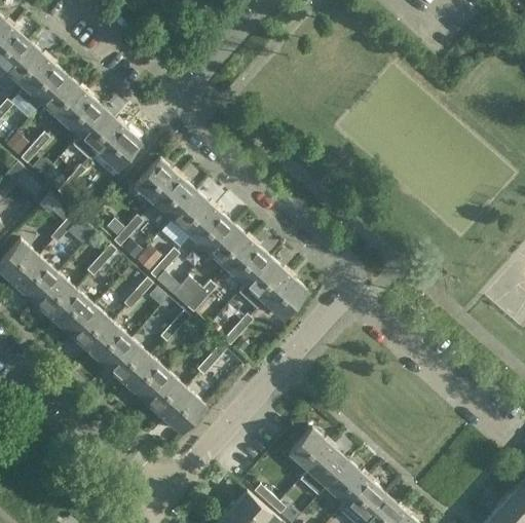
[(0,36),(9,26),(0,16),(0,36)]
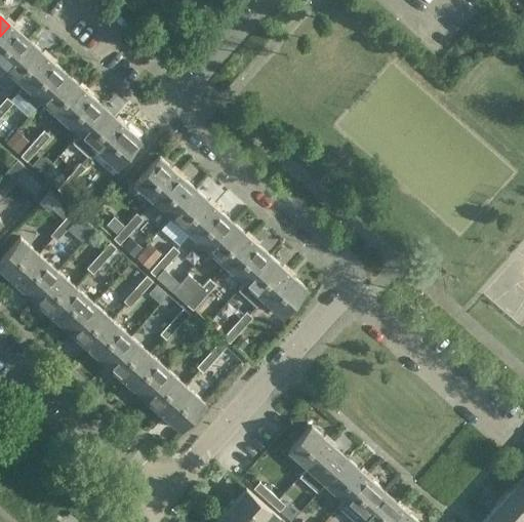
[(9,26),(0,36),(0,67),(3,70),(28,42),(9,26)]
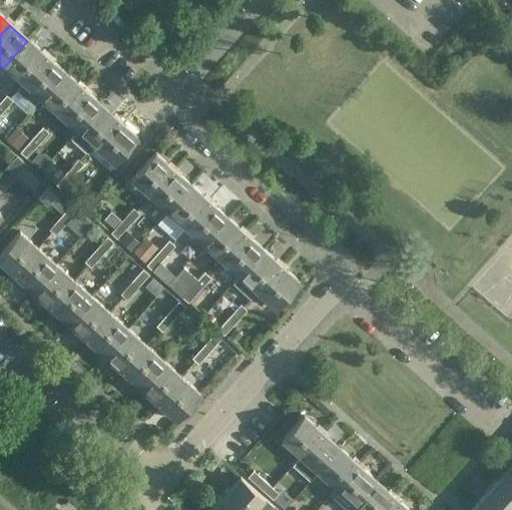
[(27,41),(3,68),(21,84),(45,57),(27,41)]
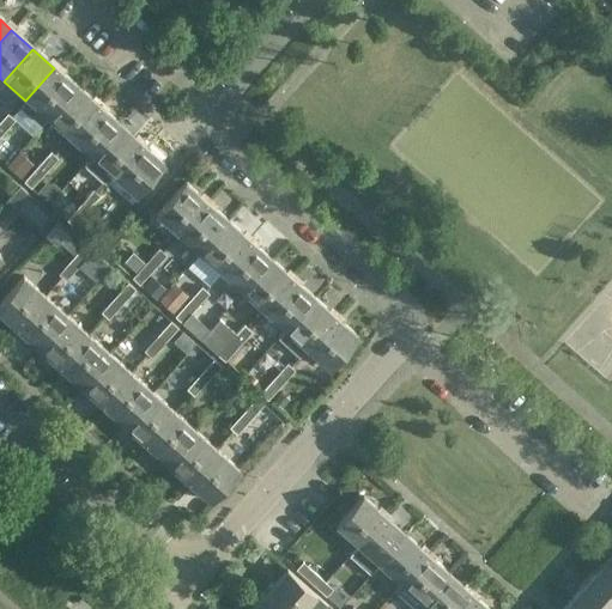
[(38,128),(76,87),(54,68),(25,101),(18,109),(38,128)]
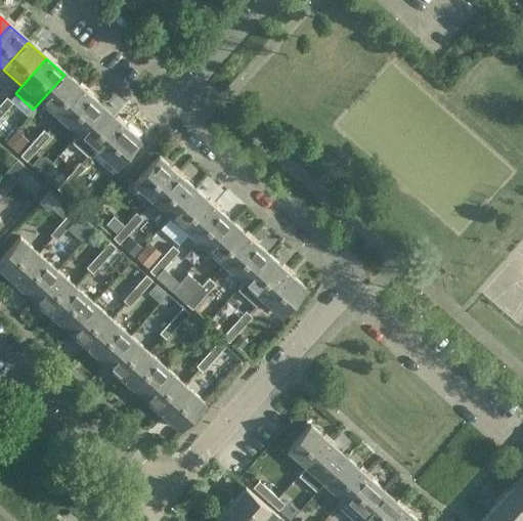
[(64,75),(39,102),(57,119),(83,91),(64,75)]
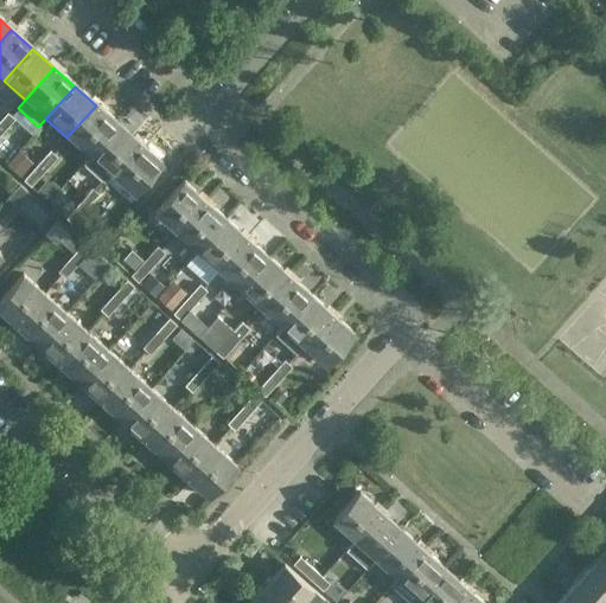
[(96,106),(67,138),(88,156),(116,124),(96,106)]
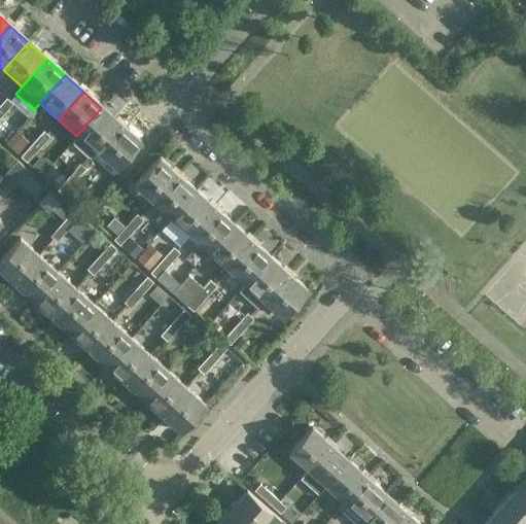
[(0,118),(12,105),(5,99),(0,105),(0,118)]
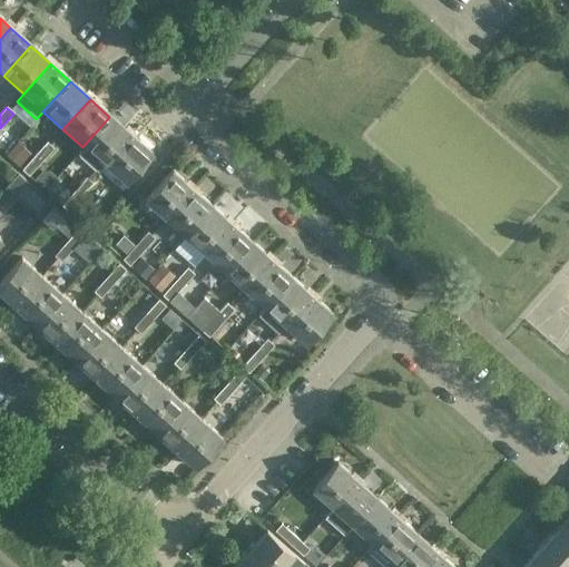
[(102,164),(129,135),(109,117),(82,147),(76,154),(96,172),(102,164)]
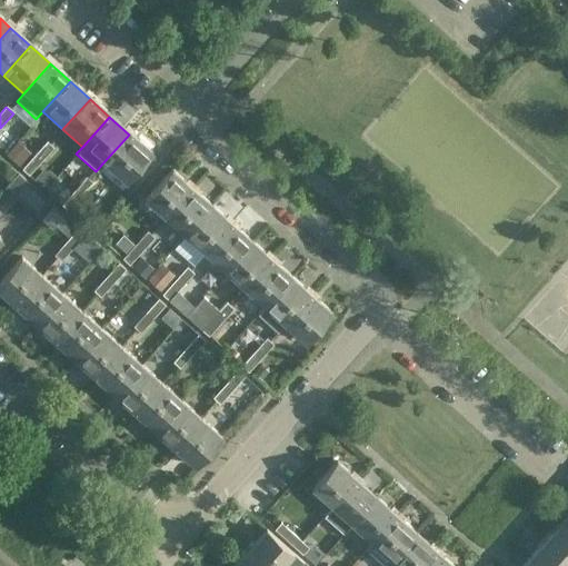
[(129,135),(102,164),(122,182),(149,152),(129,135)]
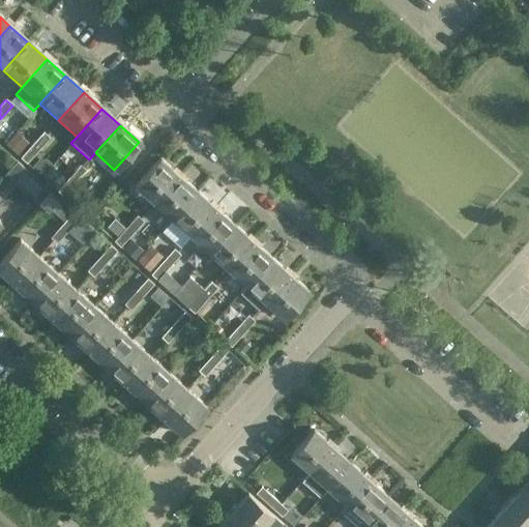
[(31,146),(37,152),(50,139),(42,133),(31,146)]
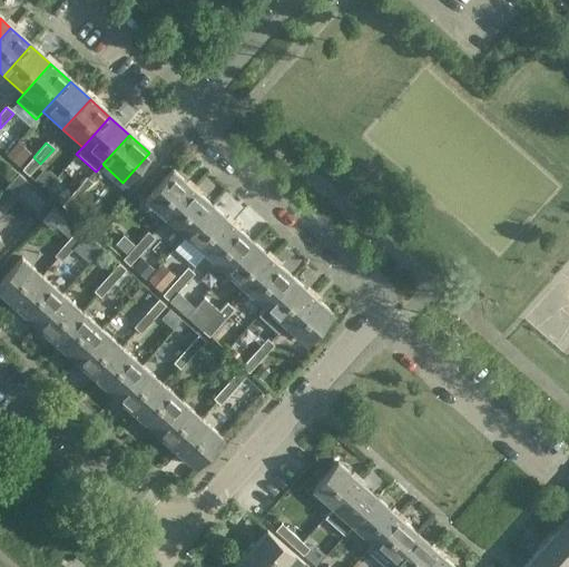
[(19,144),(9,157),(20,165),(30,153),(19,144)]
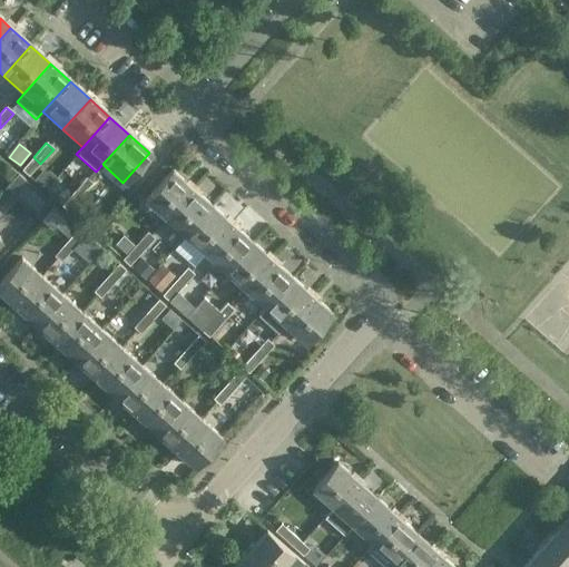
[(33,157),(20,172),(28,177),(40,164),(33,157)]
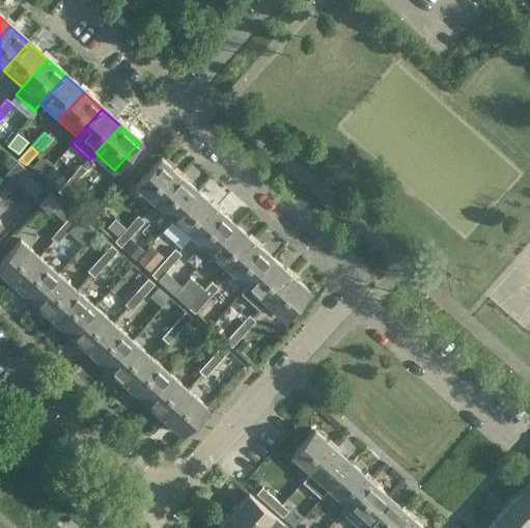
[(134,187),(154,203),(177,176),(159,159),(134,187)]
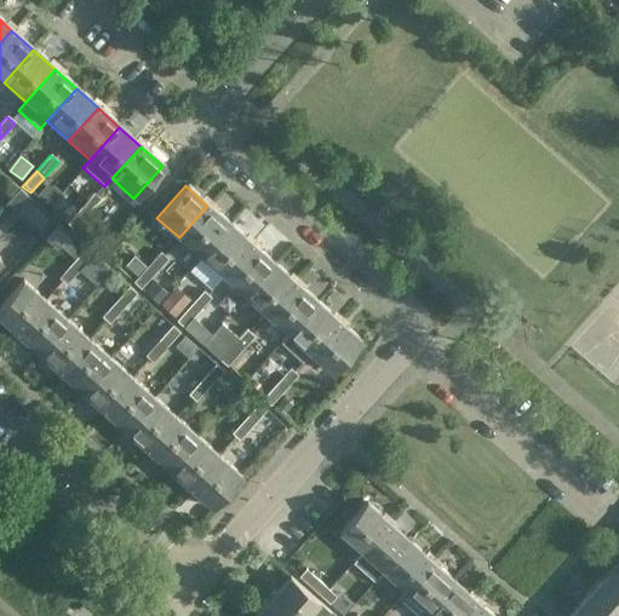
[(18,190),(5,206),(13,212),(27,197),(18,190)]
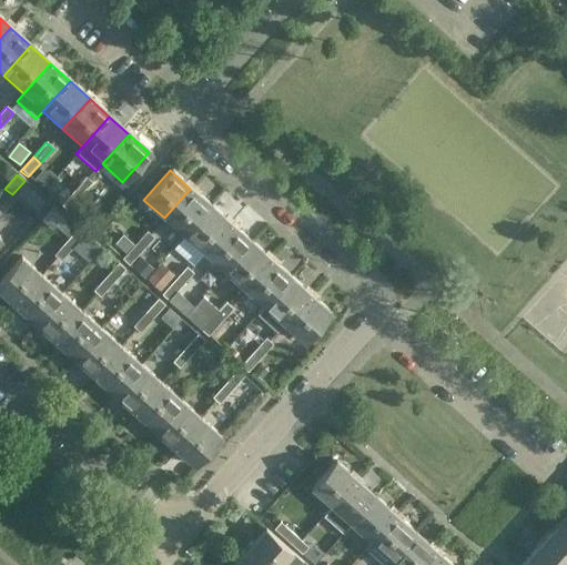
[(72,192),(80,199),(92,184),(85,178),(72,192)]
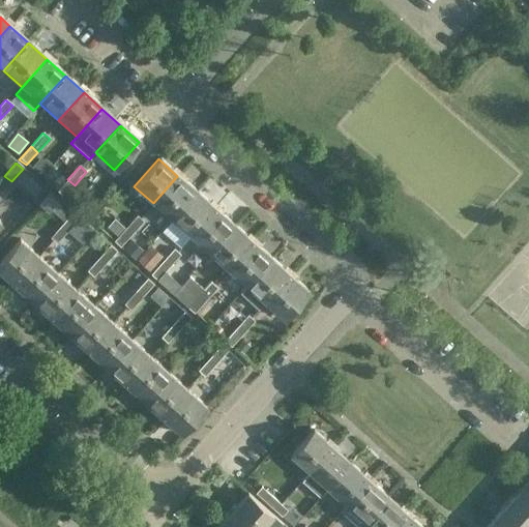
[(0,194),(11,181),(4,176),(0,180),(0,194)]
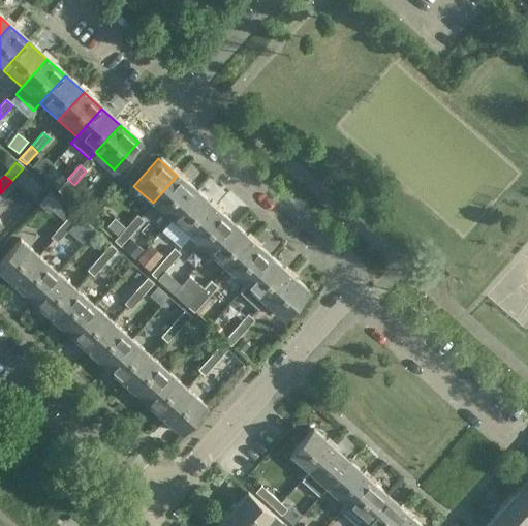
[(177,176),(153,203),(171,219),(195,192),(177,176)]
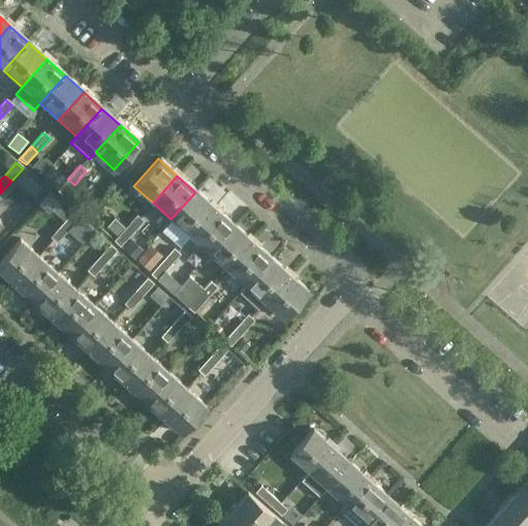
[(67,179),(56,191),(63,197),(74,185),(67,179)]
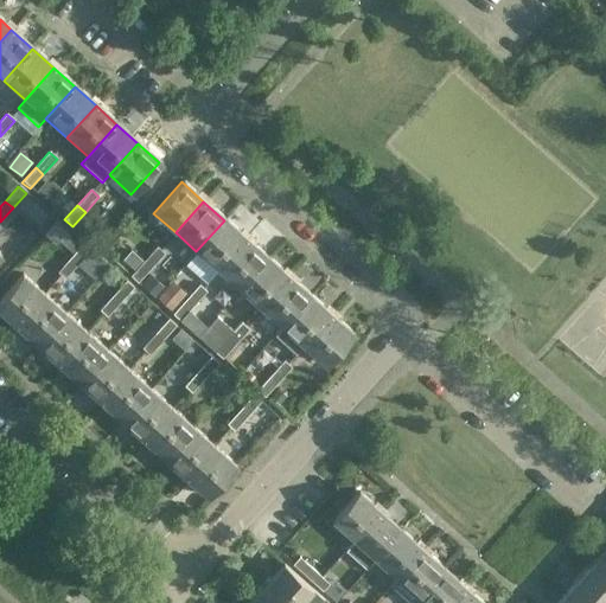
[(224,220),(196,251),(217,270),(246,239),(224,220)]
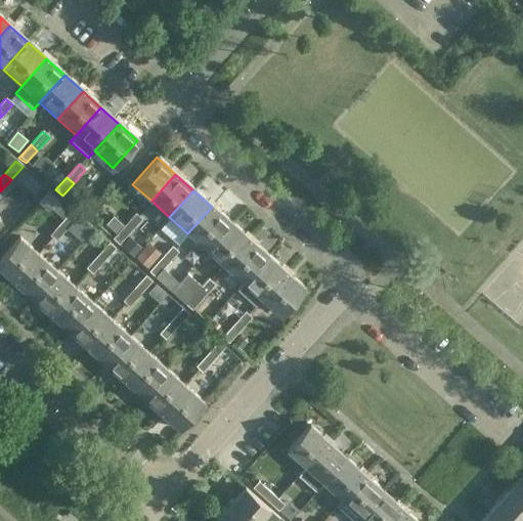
[(212,207),(187,233),(206,250),(230,223),(212,207)]
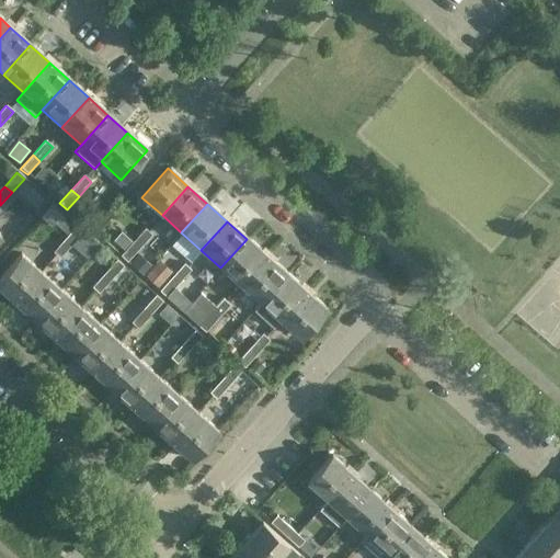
[(83,232),(77,226),(65,239),(71,246),(83,232)]
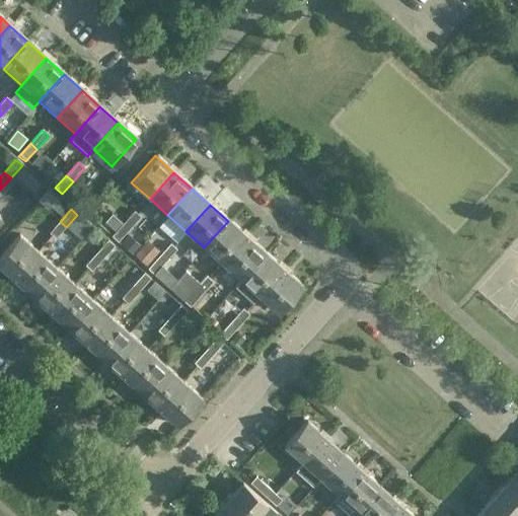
[(122,225),(128,231),(140,218),(134,212),(122,225)]
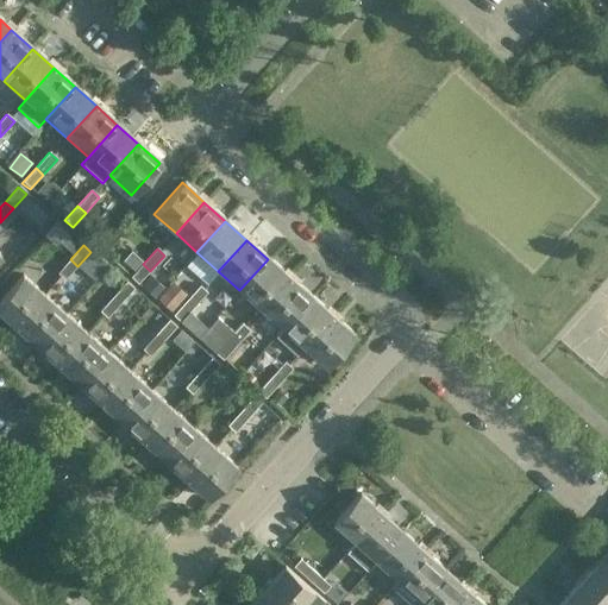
[(77,266),(70,259),(56,275),(63,282),(77,266)]
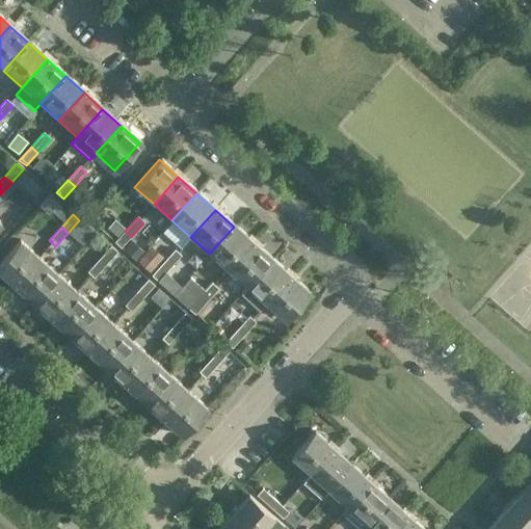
[(234,227),(209,254),(228,270),(251,243),(234,227)]
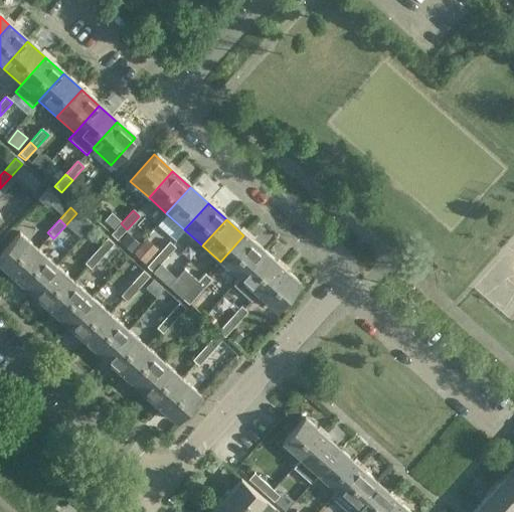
[(121,223),(110,235),(116,241),(127,229),(121,223)]
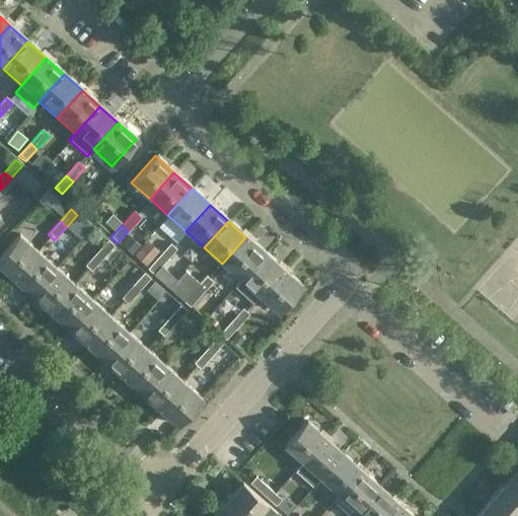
[(0,269),(12,279),(37,252),(17,235),(0,254),(0,269)]
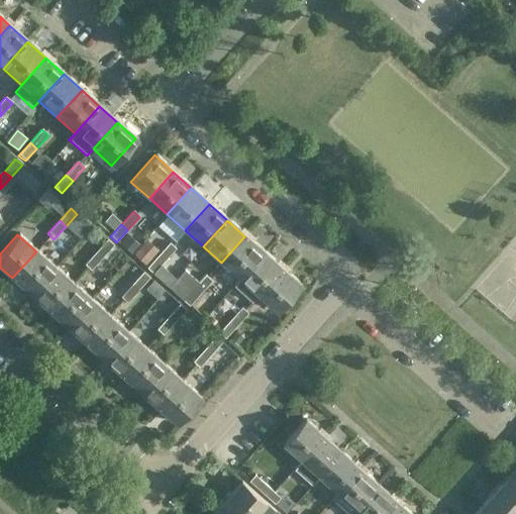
[(244,236),(221,263),(238,279),(263,252),(244,236)]
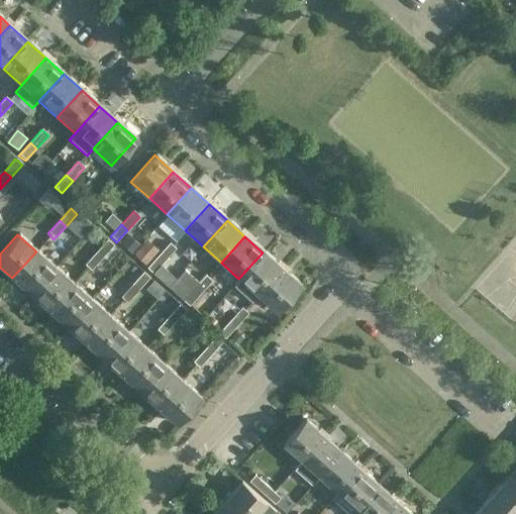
[(106,240),(96,252),(102,259),(113,246),(107,240),(106,240)]
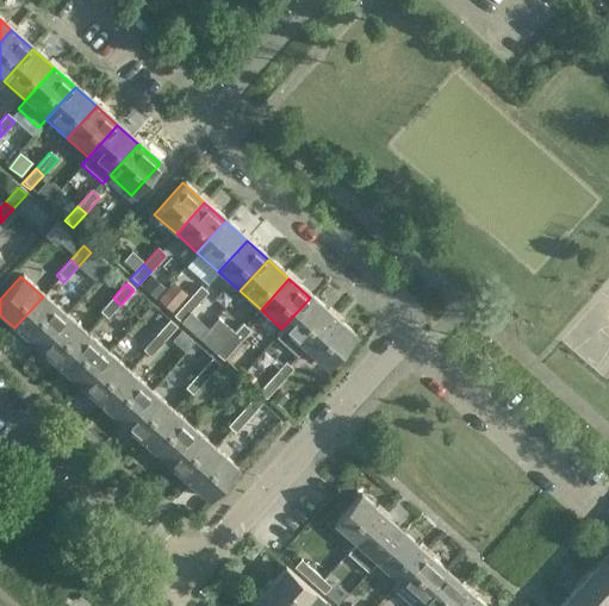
[(186,303),(193,310),(207,294),(199,287),(186,303)]
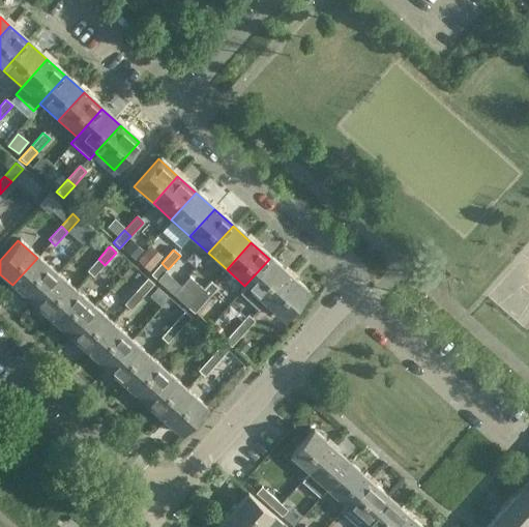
[(37,258),(12,285),(31,301),(56,274),(37,258)]
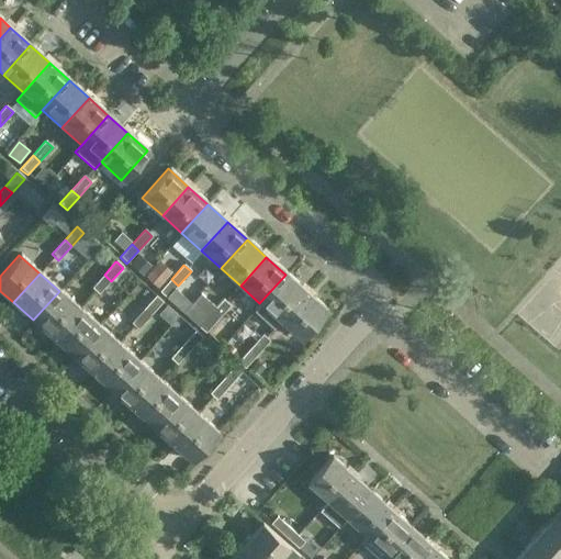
[(98,295),(111,281),(104,275),(91,289),(98,295)]
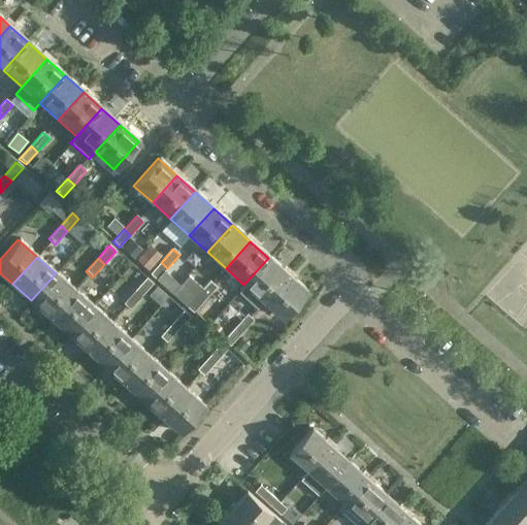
[(268,258),(243,285),(262,301),(287,274),(268,258)]
